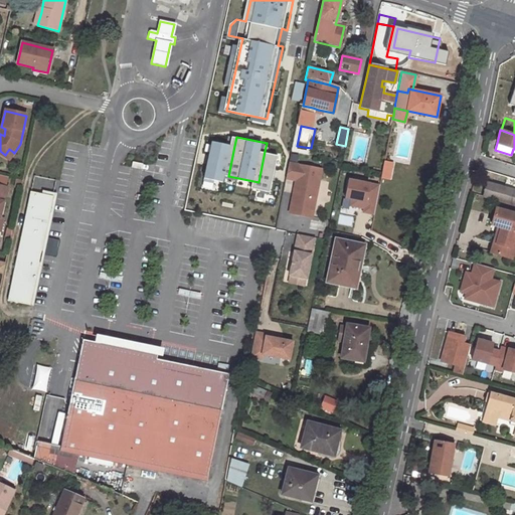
[(234,146),(212,141),(205,178),(227,182),(228,176),(234,146)]
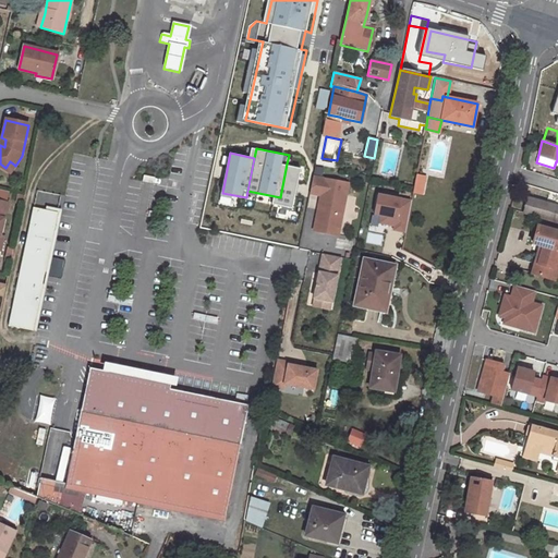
[(0,168),(9,174),(15,166),(14,165),(10,161),(5,168),(0,164),(0,168)]
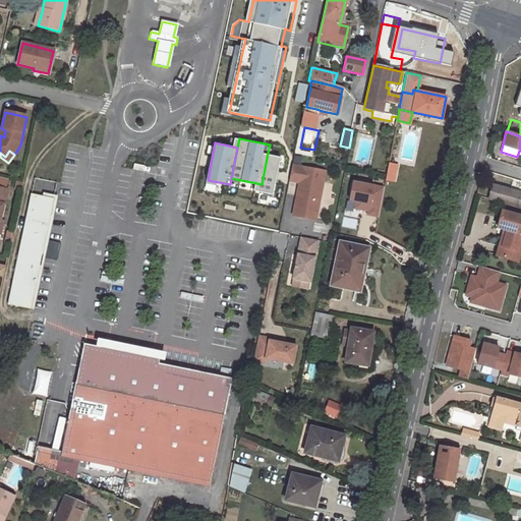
[(286,157),(268,153),(262,184),(259,192),(277,195),(286,157)]
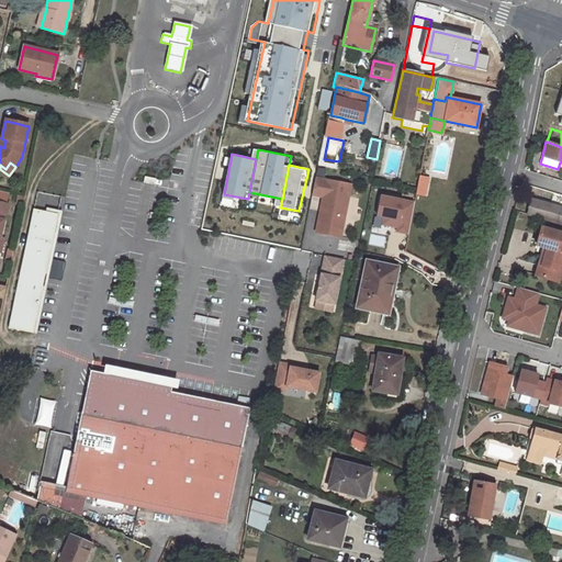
[(347,184),(312,178),(308,193),(321,195),(313,231),(329,234),(330,226),(338,227),(347,184)]
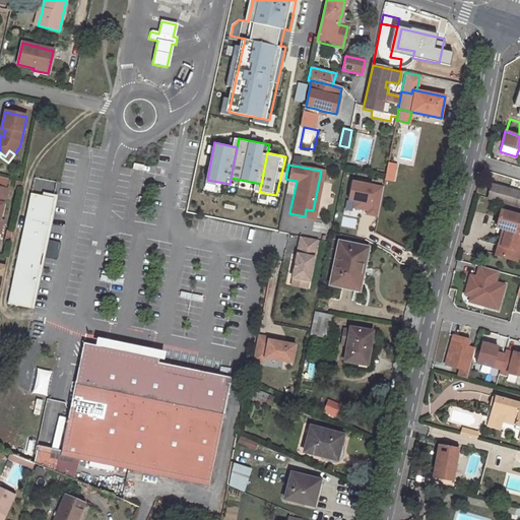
[(393,180),(396,167),(387,165),(384,178),(393,180)]
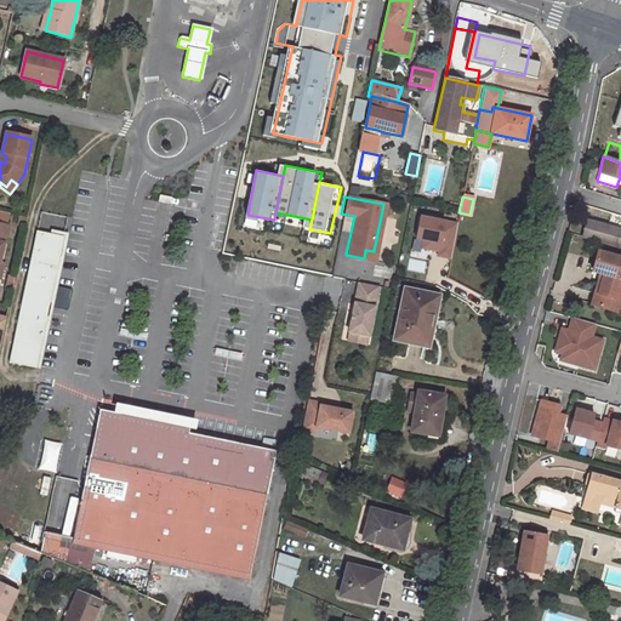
[(461,223),(419,216),(415,238),(426,240),(425,249),(442,251),(440,257),(454,260),(461,223)]
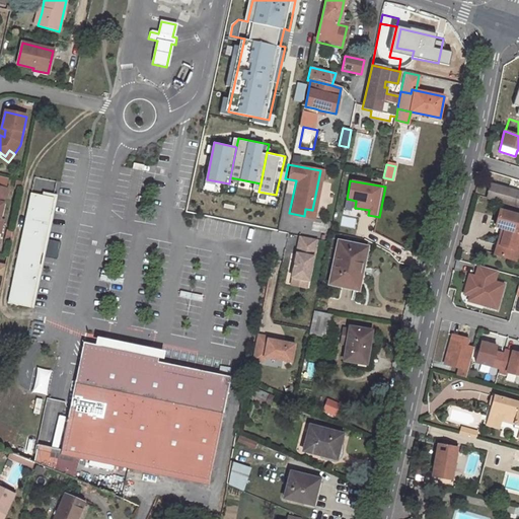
[(488,199),(513,206),(517,193),(492,184),(488,199)]
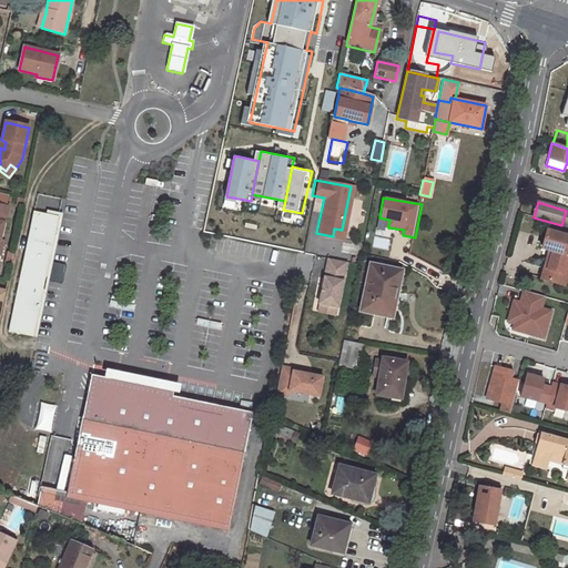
[(32,338),(57,217),(53,217),(32,213),(8,333),(27,337),(32,338)]
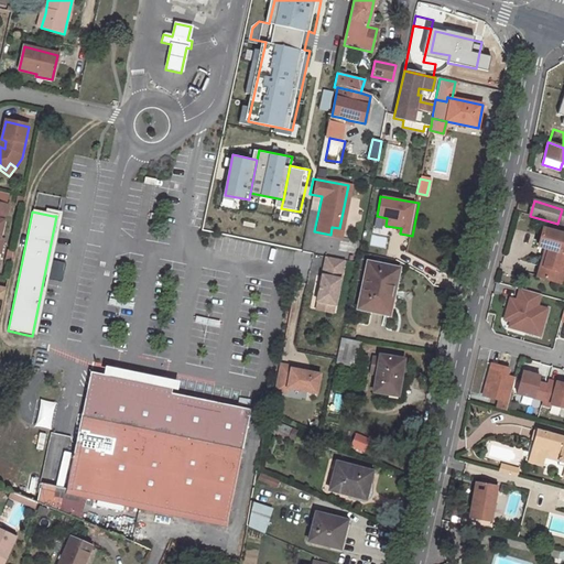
[(339,228),(332,227),(331,235),(338,237),(339,228)]
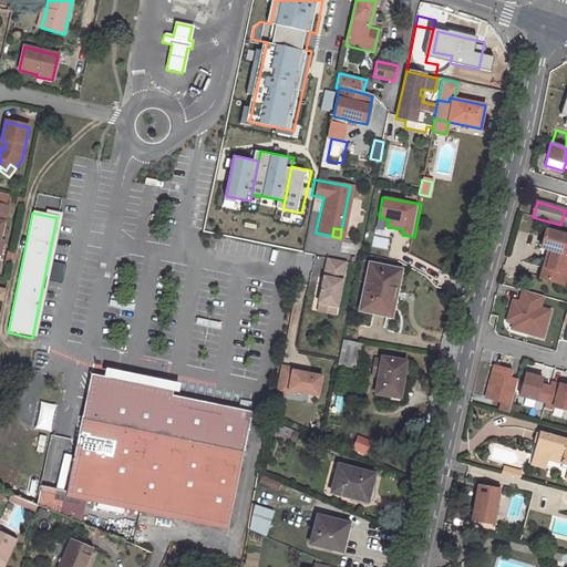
[(566,236),(546,230),(540,248),(548,250),(552,251),(547,269),(543,268),(540,279),(558,284),(566,255),(566,236)]
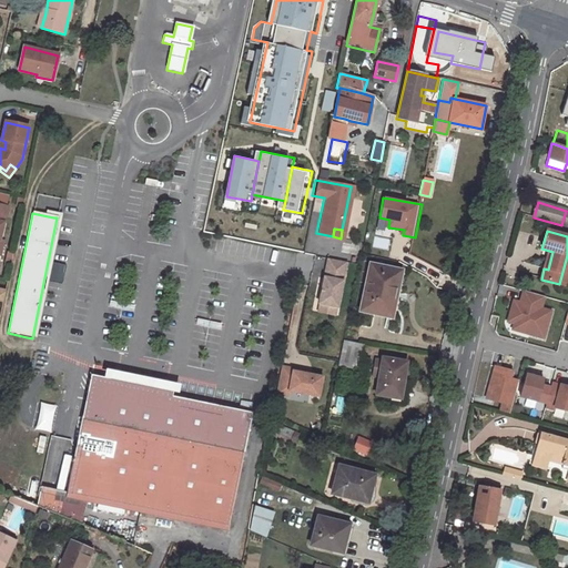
[(345,265),(326,261),(317,306),(318,306),(317,314),(334,317),(335,310),(336,310),(345,265)]
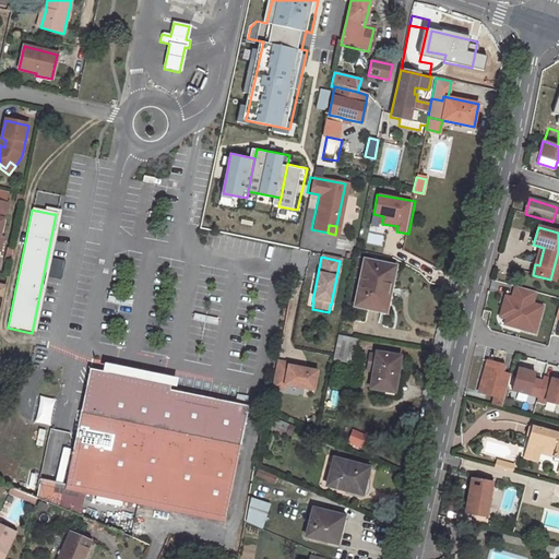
[(365,260),(354,306),(384,313),(395,268),(365,260)]
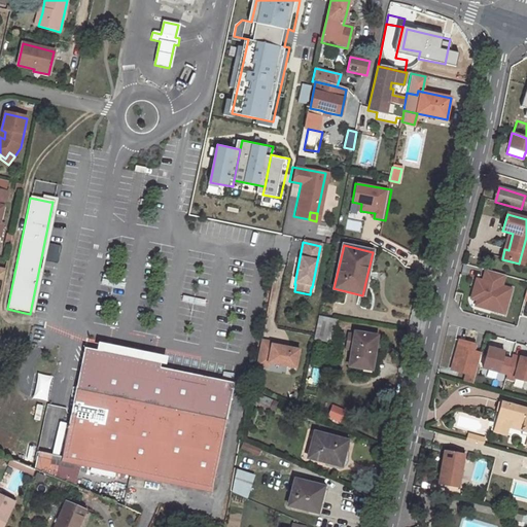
[(505,276),(484,271),(482,280),(475,278),(468,300),(473,302),(472,308),(504,316),(513,288),(503,285),(505,276)]
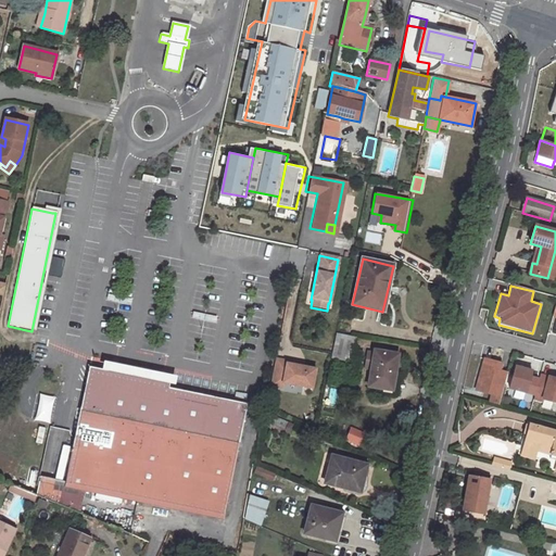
[(330,358),(350,363),(355,336),(336,332),(330,358)]
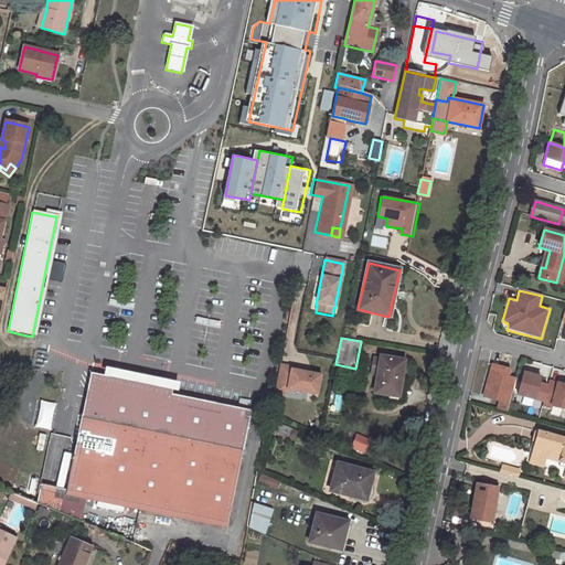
[(398,396),(404,360),(380,355),(373,392),(398,396)]
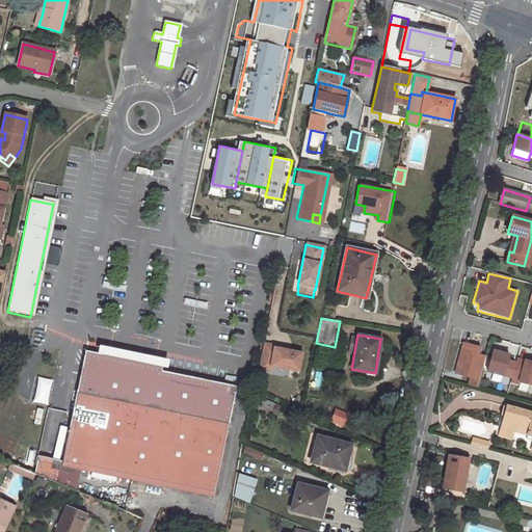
[(481,347),(461,342),(453,374),(470,378),(468,386),(477,389),(485,355),(479,354),(481,347)]
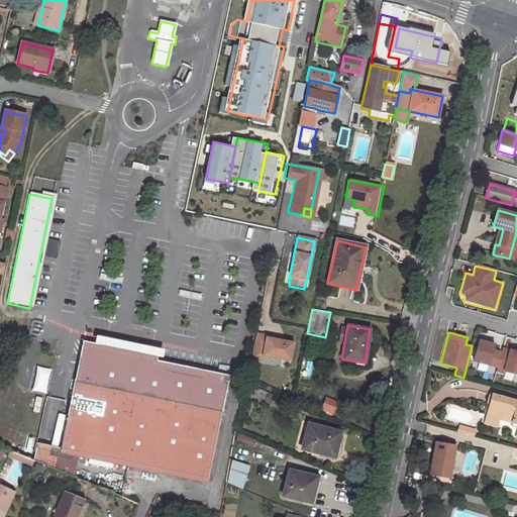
[(83,340),(61,448),(60,453),(78,457),(207,484),(229,376),(157,360),(159,353),(101,341),(100,344),(83,340)]
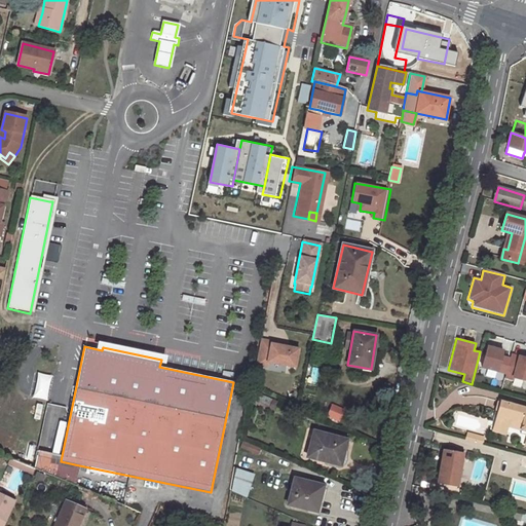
[(503,350),(486,346),(480,369),(505,376),(510,359),(502,357),(503,350)]
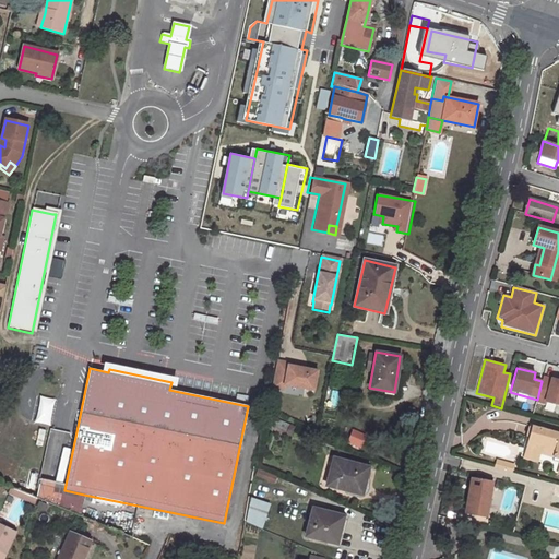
[(283,377),(271,375),(265,401),(277,403),(278,399),(307,404),(311,384),(282,379),(283,377)]
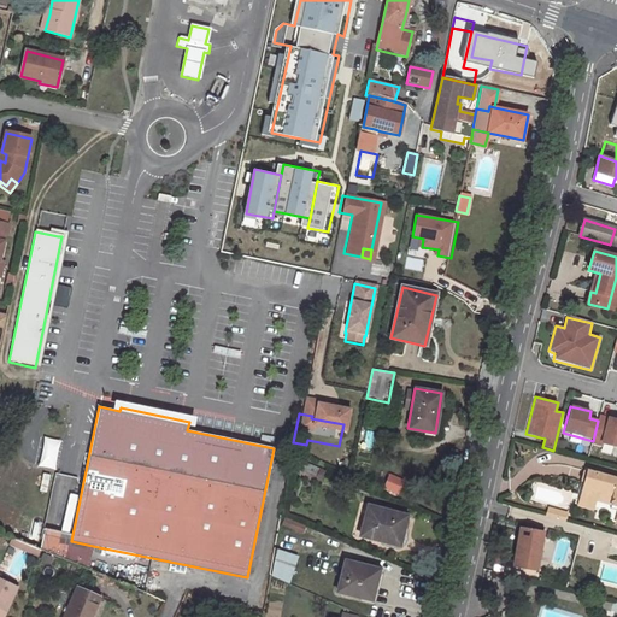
[(616,418),(600,413),(598,421),(593,441),(592,445),(601,448),(603,445),(616,448),(616,418)]
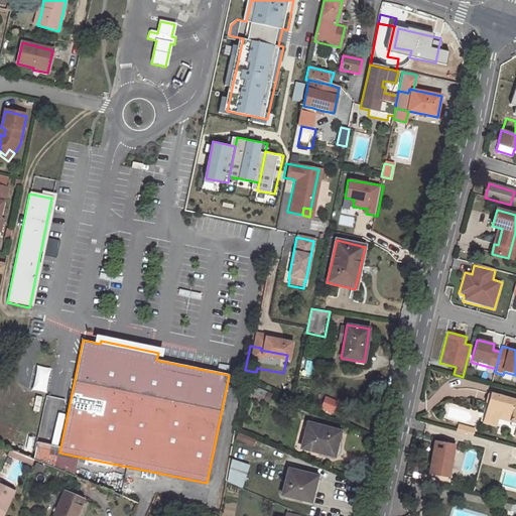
[(246,392),(263,400),(262,402),(268,405),(272,396),(249,386),(246,392)]
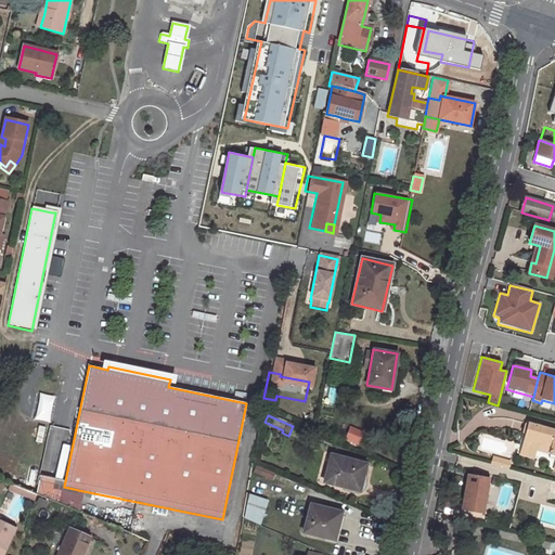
[(554,431),(529,425),(523,447),(536,450),(549,454),(547,460),(554,461),(554,440),(554,436),(554,431)]
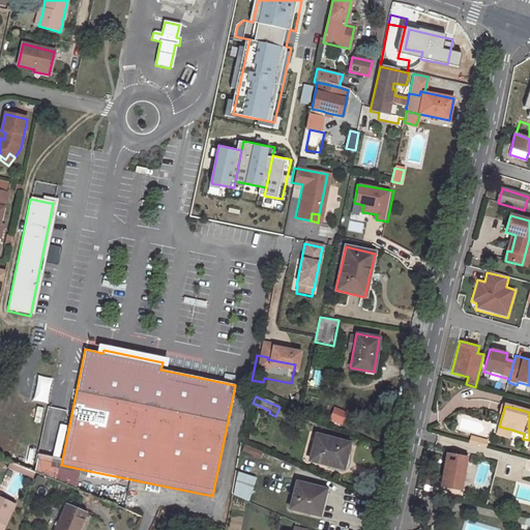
[(497,435),(509,438),(511,430),(499,427),(497,435)]
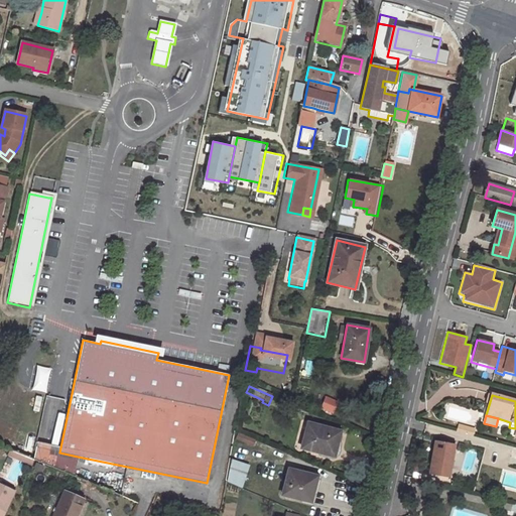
[(340,431),(308,423),(301,447),(334,457),(340,431)]
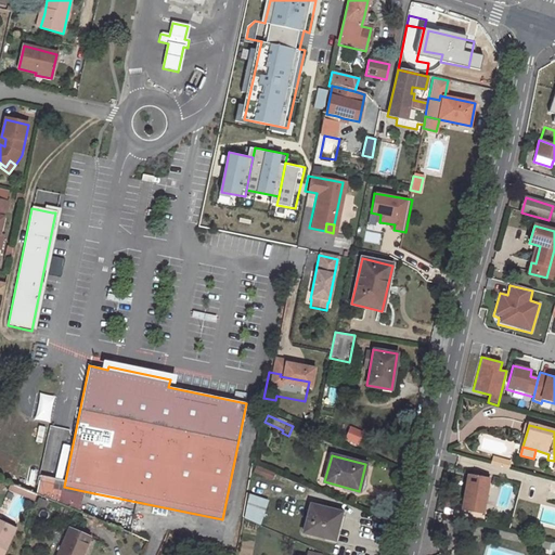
[(492,464),(510,469),(511,465),(493,461),(492,464)]
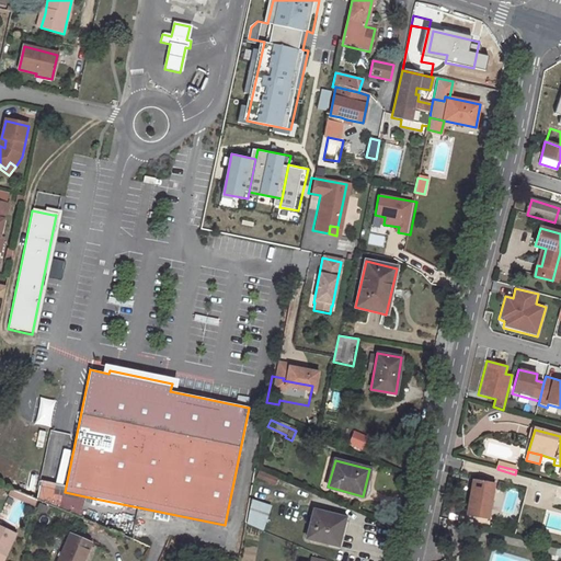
[(473,482),(468,515),(488,519),(495,477),(481,474),(480,483),(473,482)]
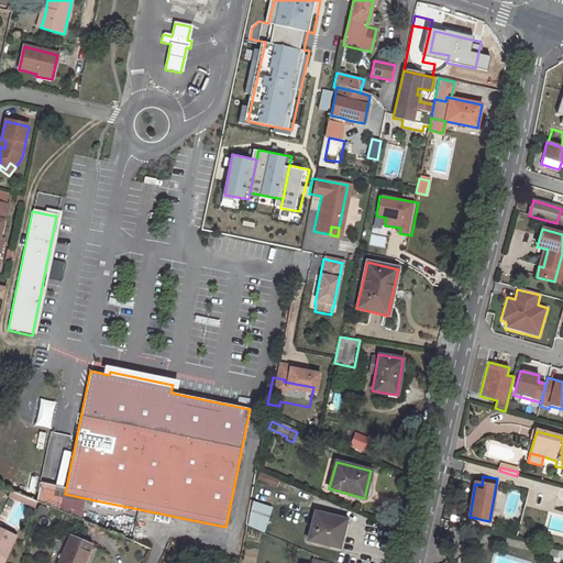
[(66,488),(41,483),(35,503),(80,521),(85,498),(65,494),(66,488)]
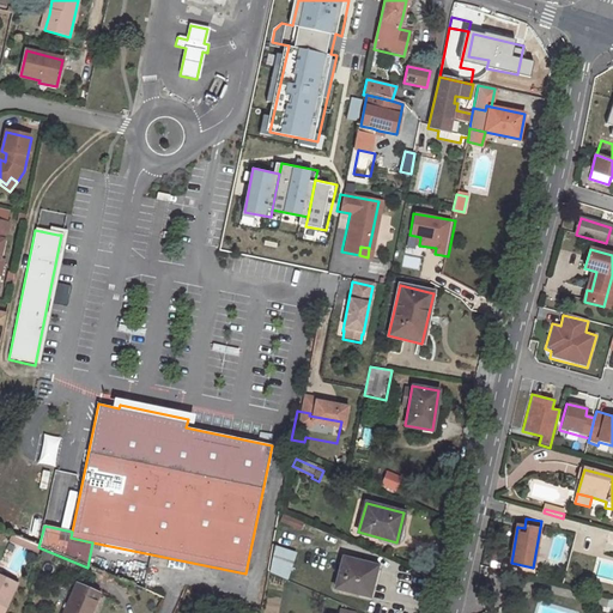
[(10,541),(28,548),(30,544),(12,536),(10,541)]
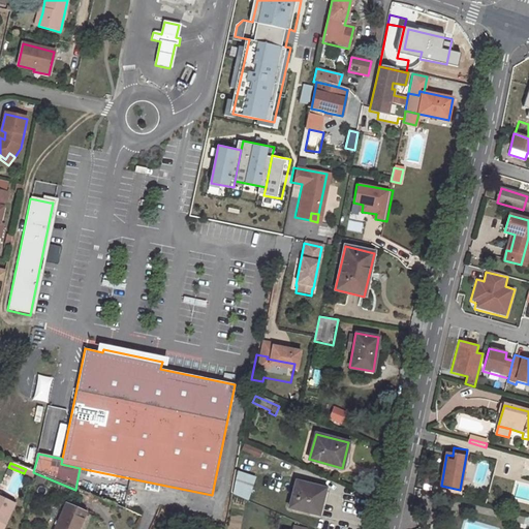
[(24,473),(32,477),(33,472),(26,469),(24,473)]
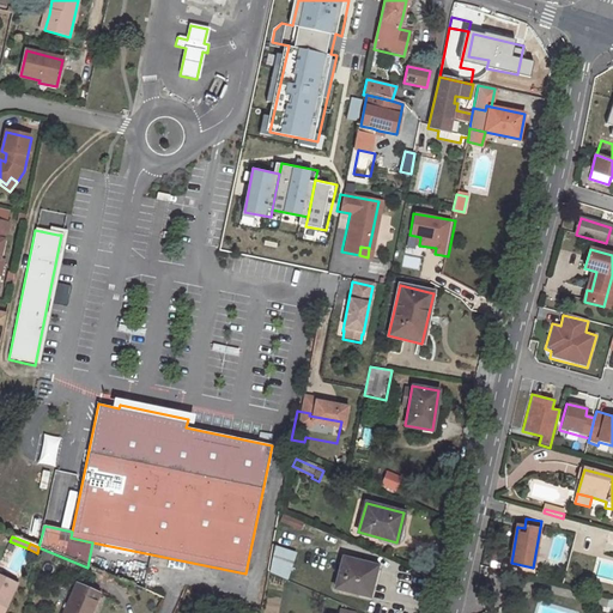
[(286,581),(295,553),(274,547),(269,572),(286,581)]
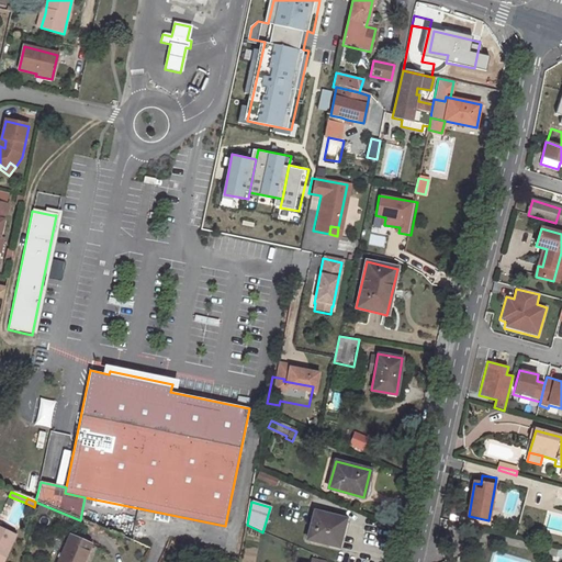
[(339,534),(343,518),(314,512),(307,539),(339,547),(343,535),(339,534)]
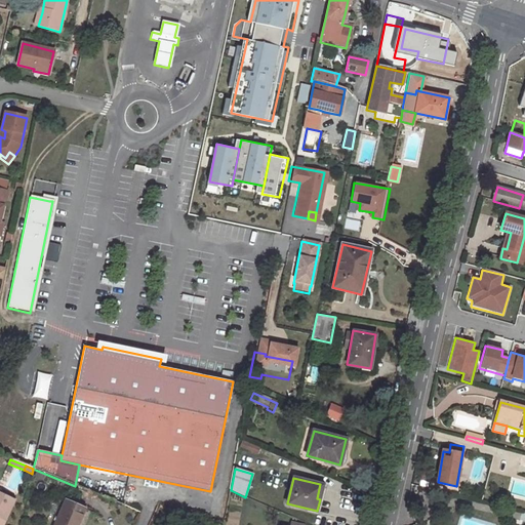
[(0,524),(2,524),(14,499),(0,492),(0,524)]
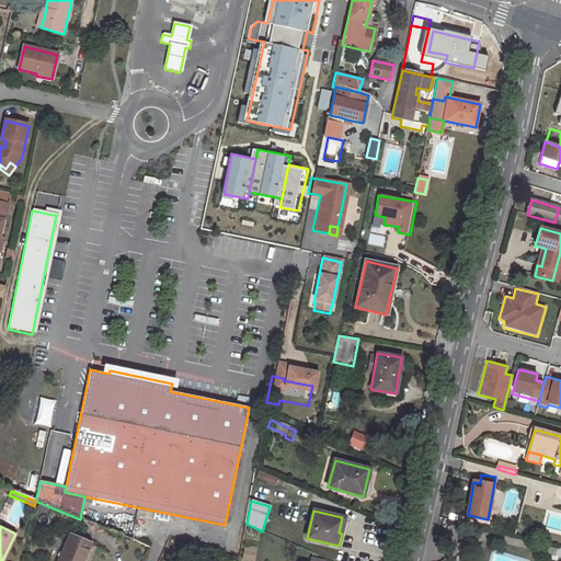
[(73,526),(57,560),(83,560),(95,536),(73,526)]
